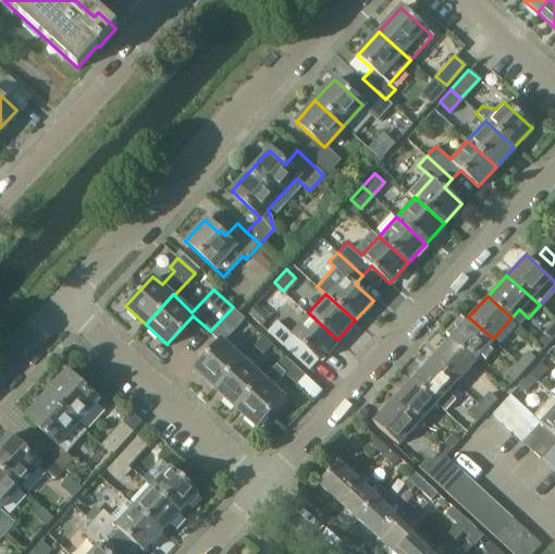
[(244,310),(258,323),(266,315),(253,302),(244,310)]
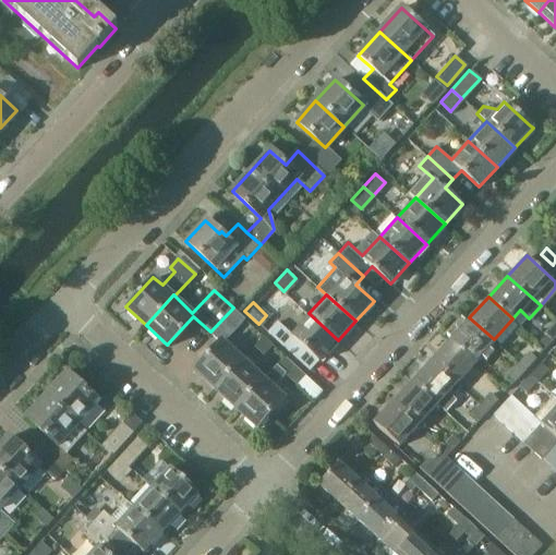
[(214,388),(242,357),(222,339),(243,316),(233,308),(210,332),(219,340),(193,369),(214,388)]
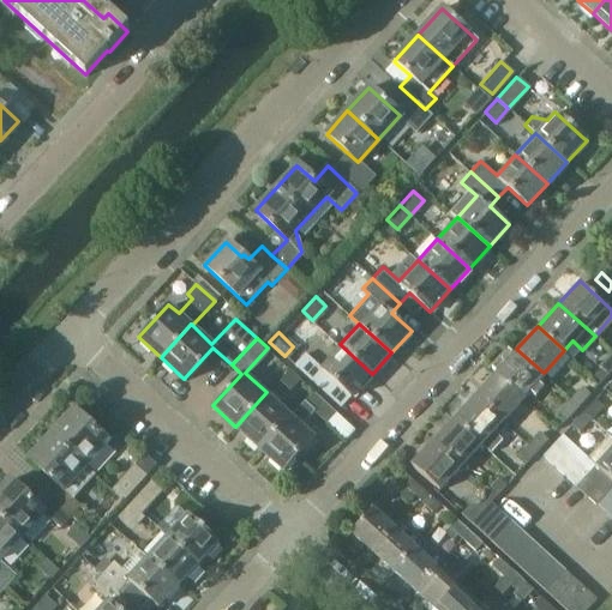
[(372,374),(340,344),(321,366),(305,351),(294,362),(341,404),(351,394),(352,396),(372,374)]
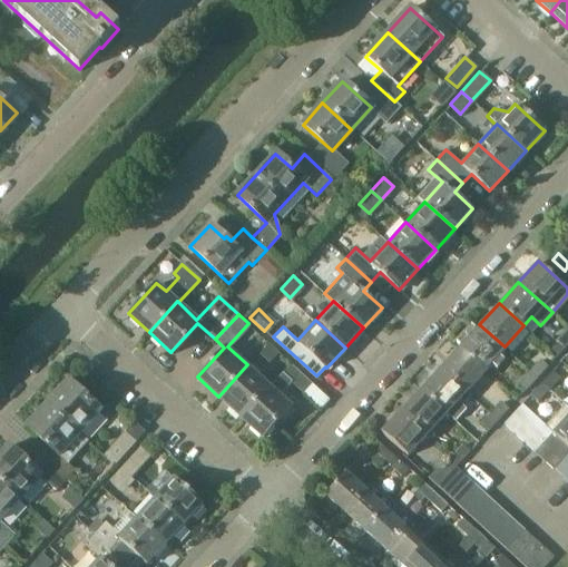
[(505,346),(479,324),(460,344),(486,368),(505,346)]
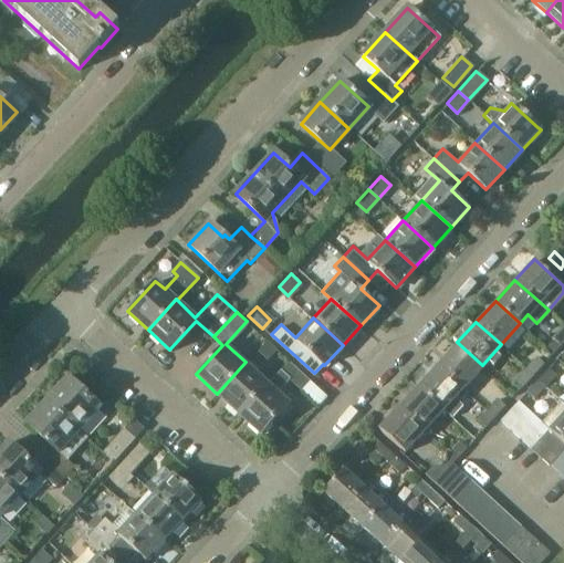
[(563,325),(553,337),(561,344),(563,341),(563,325)]
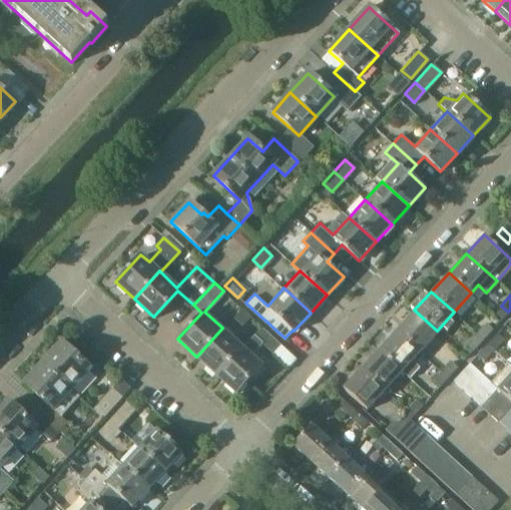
[(250,316),(241,308),(232,317),(242,326),(250,316)]
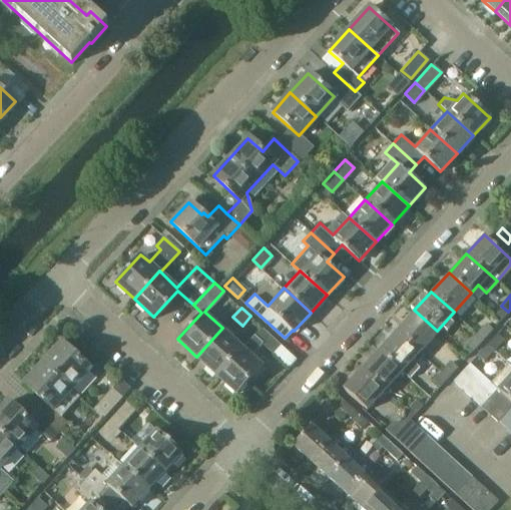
[(437,331),(414,310),(397,329),(419,350),(437,331)]
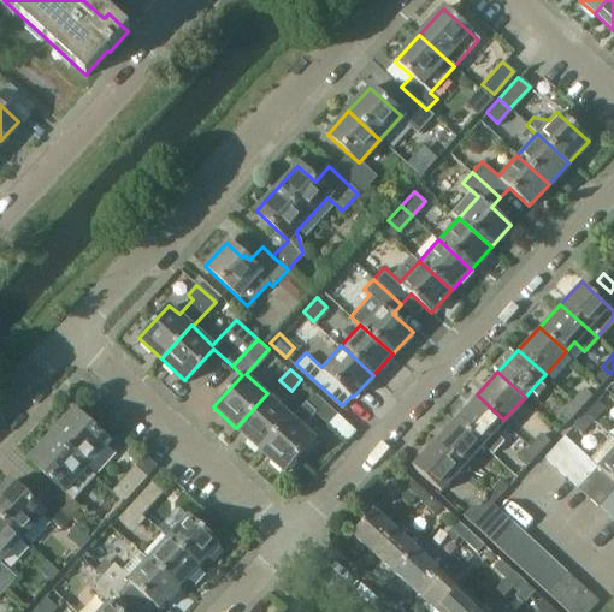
[(456,410),(472,393),(464,385),(448,402),(456,410)]
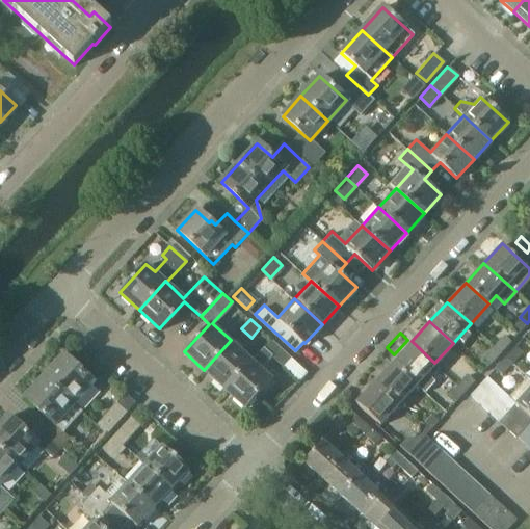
[(511,341),(504,334),(495,345),(502,351),(511,341)]
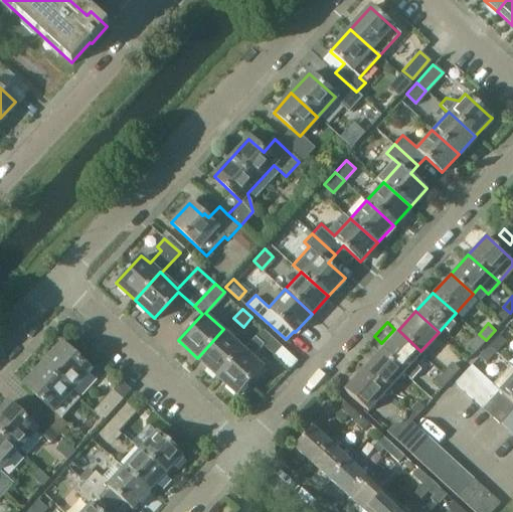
[(274,353),(282,345),(262,326),(243,347),(217,375),(237,394),(247,382),(250,385),(255,379),(252,377),(263,366),(251,356),(264,344),(274,353)]
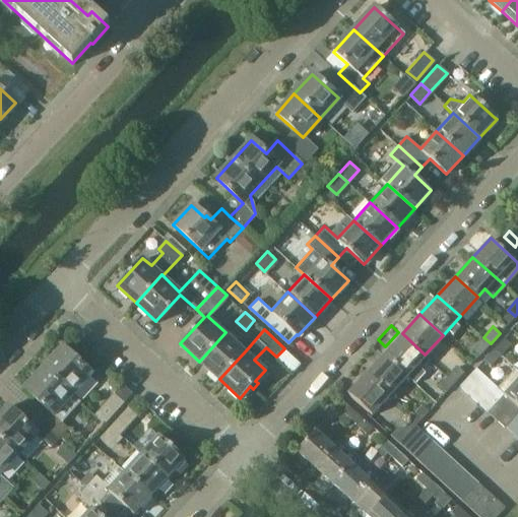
[(219,379),(246,350),(225,332),(199,362),(219,379)]
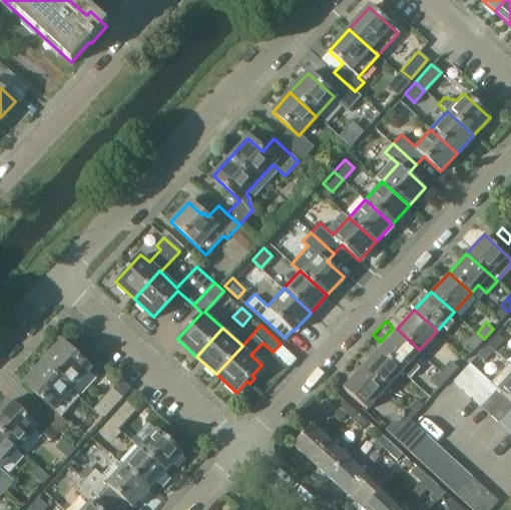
[(419,350),(397,329),(379,348),(402,369),(419,350)]
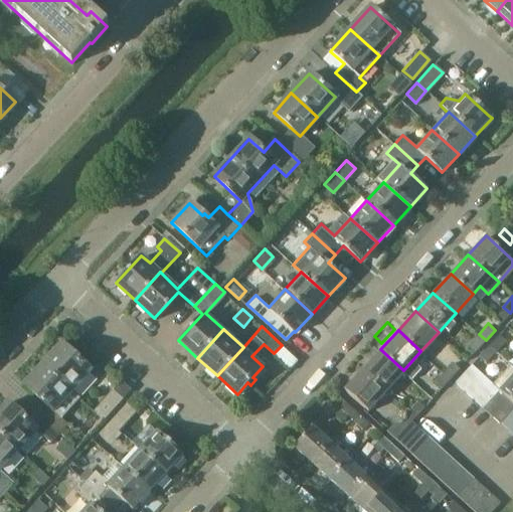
[(506,339),(499,333),(490,343),(496,350),(506,339)]
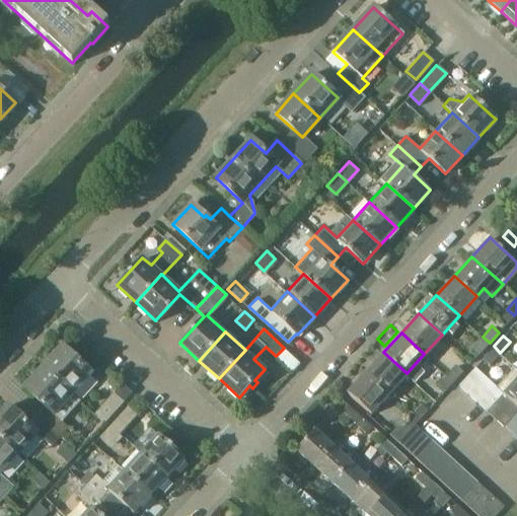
[(472,348),(479,354),(490,343),(483,337),(472,348)]
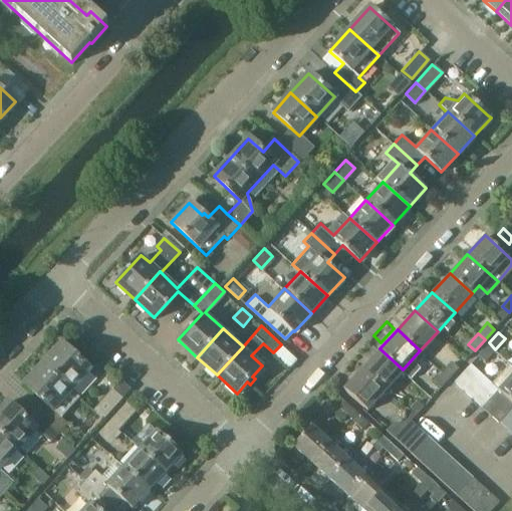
[(42,361),(72,389),(90,368),(61,341),(42,361)]
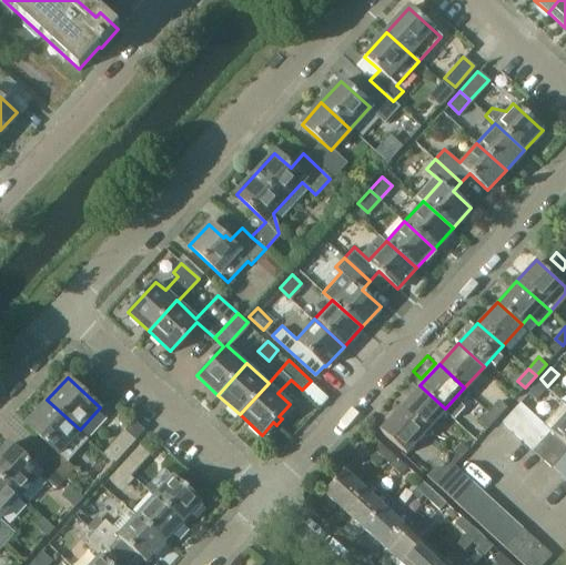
[(529,391),(537,399),(547,386),(541,379),(529,391)]
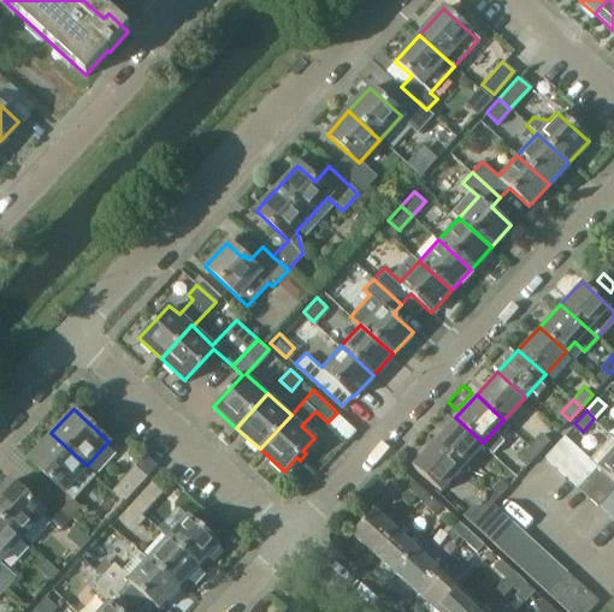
[(483,443),(455,417),(434,441),(461,465),(483,443)]
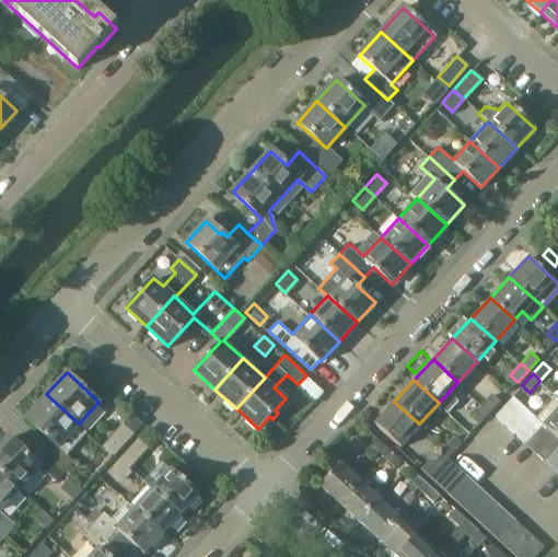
[(84,432),(77,425),(79,424),(46,394),(25,416),(47,437),(38,447),(64,470),(73,459),(66,452),(84,432)]
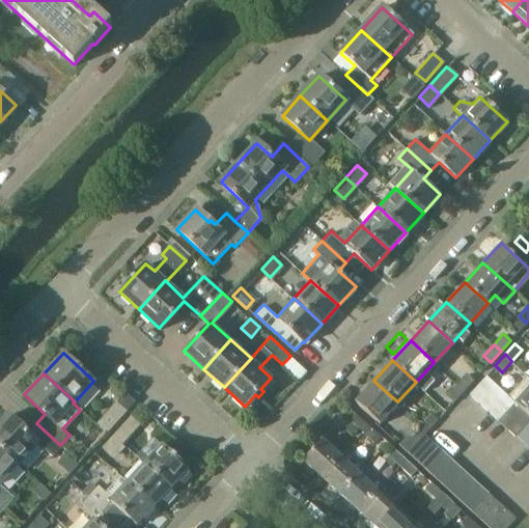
[(474,380),(467,373),(457,384),(465,390),(474,380)]
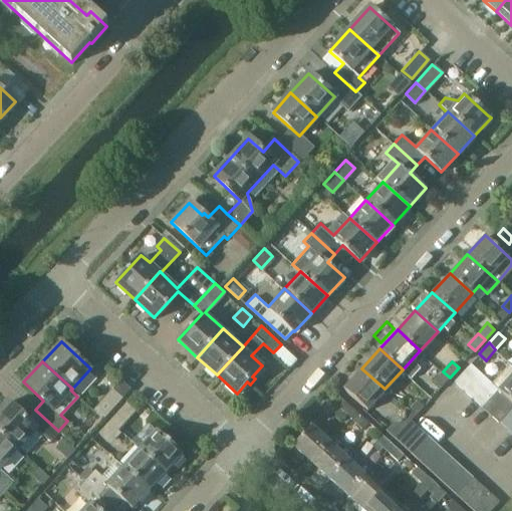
[(463,389),(479,370),(470,362),(454,380),(463,389)]
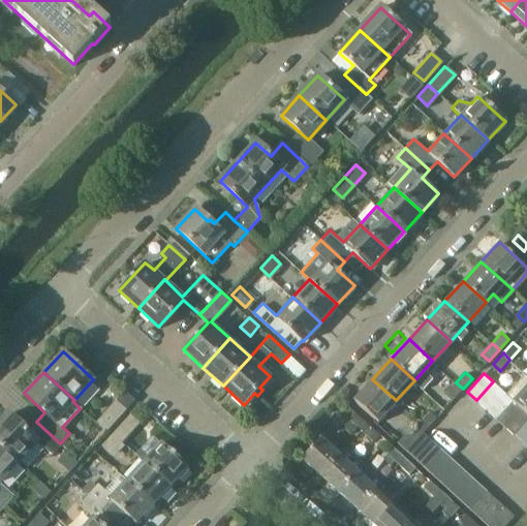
[(526,377),(523,374),(506,393),(510,398),(513,399),(520,406),(526,412),(526,377)]
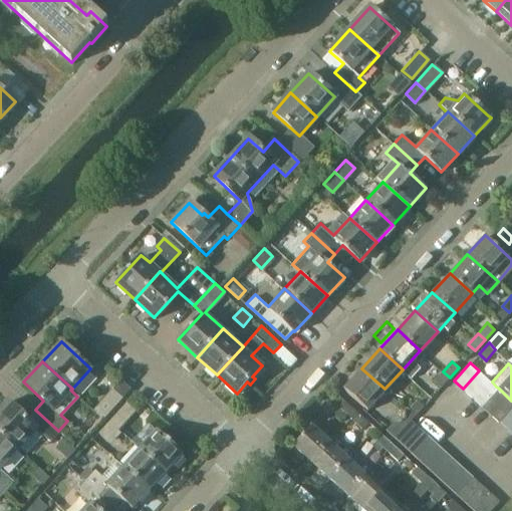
[(385,389),(361,368),(360,367),(343,386),(366,408),(385,389)]
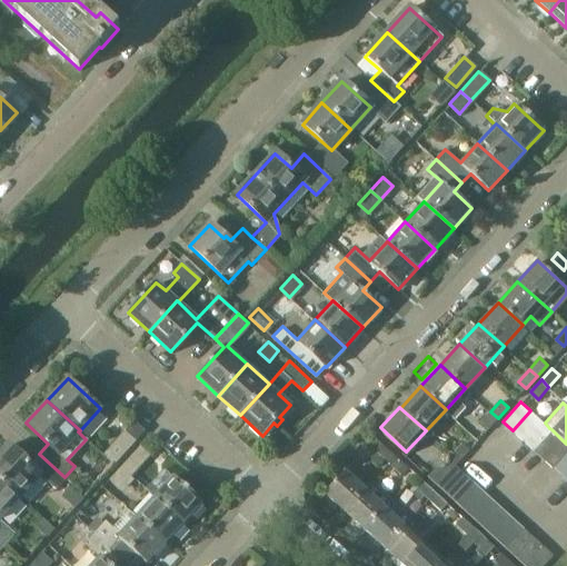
[(523,439),(540,419),(530,410),(513,430),(523,439)]
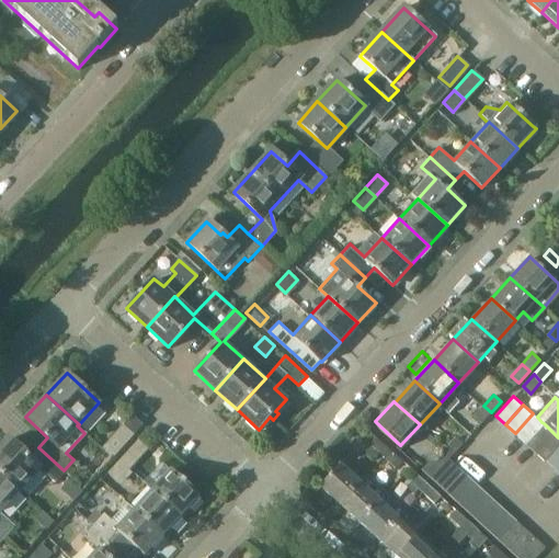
[(472,418),(479,425),(491,412),(483,406),(472,418)]
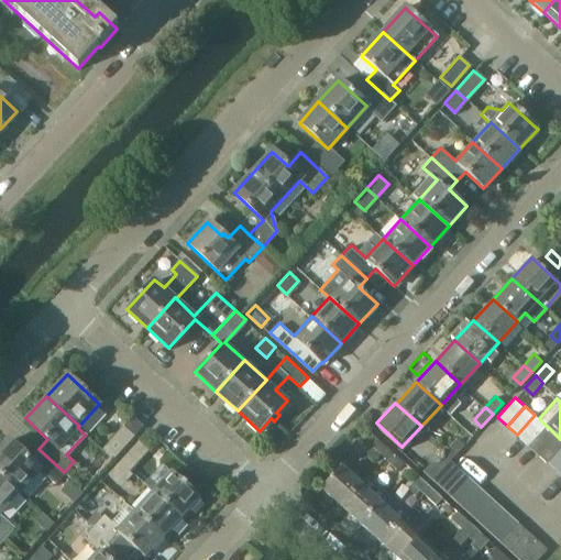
[(132,415),(122,426),(102,447),(112,457),(142,425),(132,415)]
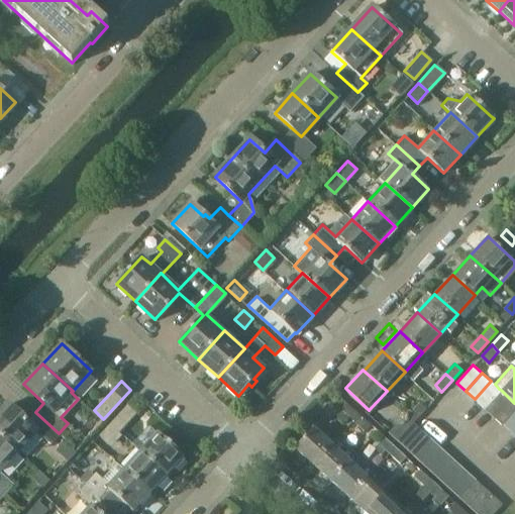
[(499,389),(495,384),(491,381),(475,399),(483,407),(499,389)]
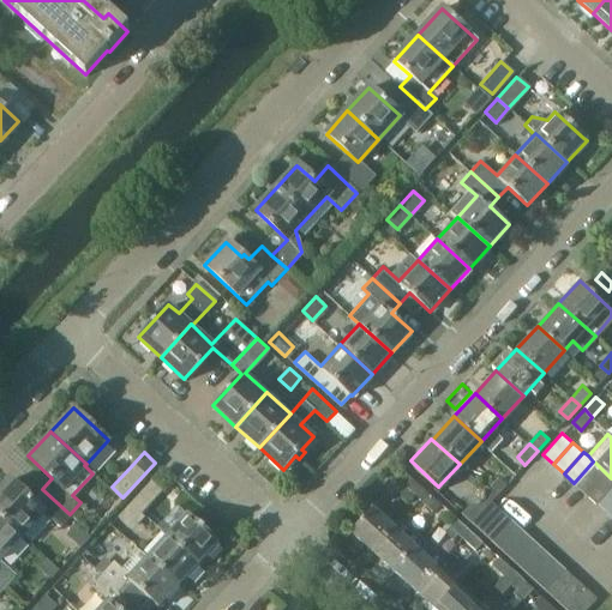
[(595,463),(593,461),(574,483),(586,493),(604,471),(595,463)]
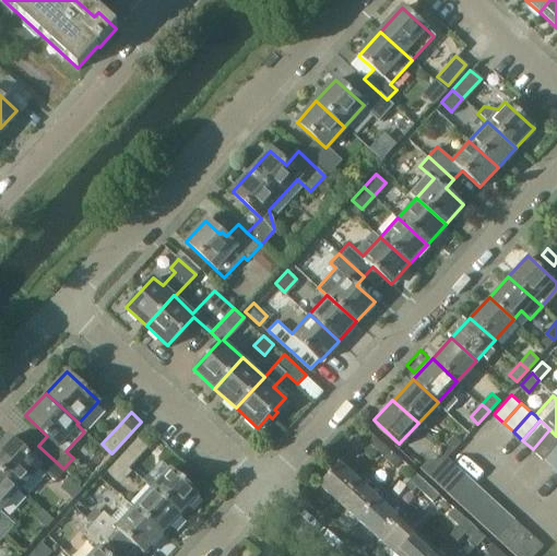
[(556,440),(556,436),(549,429),(533,449),(542,458),(556,440)]
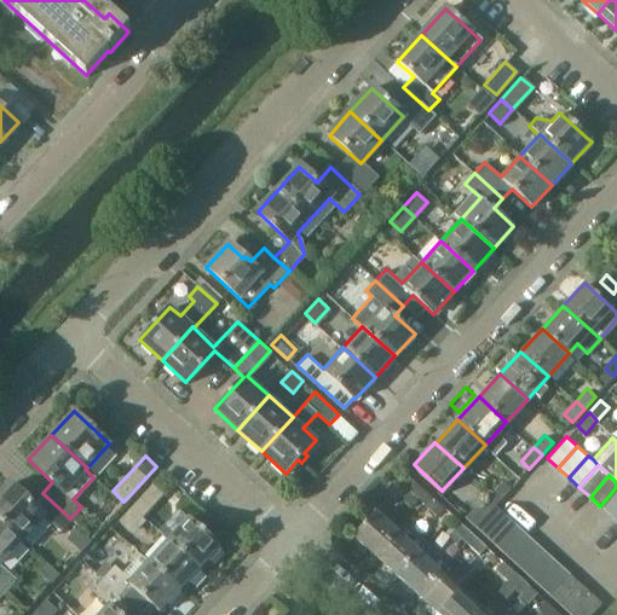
[(511,489),(502,481),(491,493),(500,502),(511,489)]
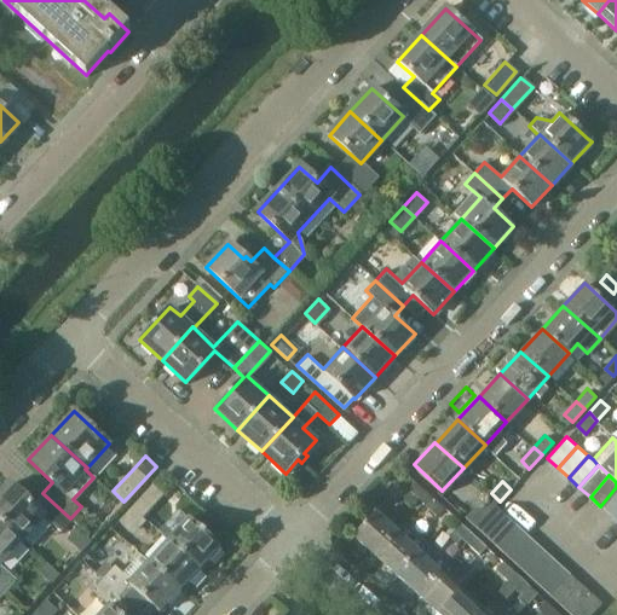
[(0,518),(22,539),(45,514),(61,529),(70,518),(42,493),(33,503),(9,482),(0,491),(0,518)]
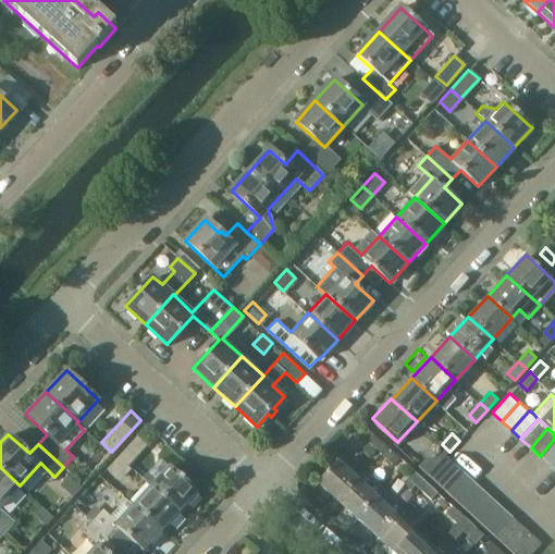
[(368,441),(380,452),(386,445),(374,434),(368,441)]
